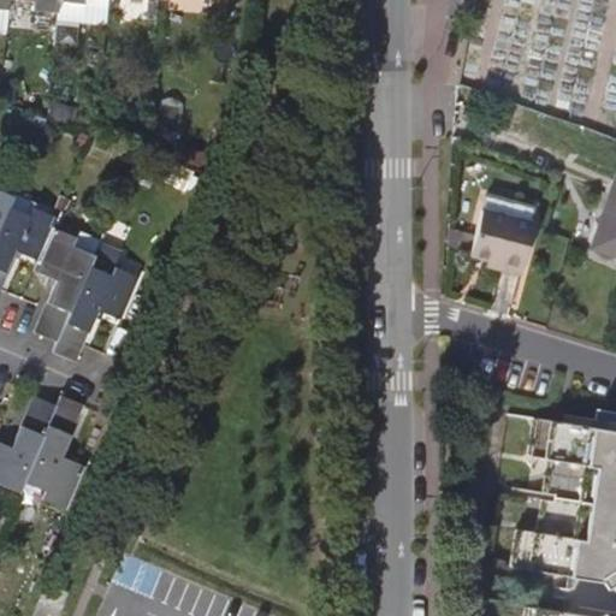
[(58,11),(59,0),(31,0),(33,9),(58,11)]
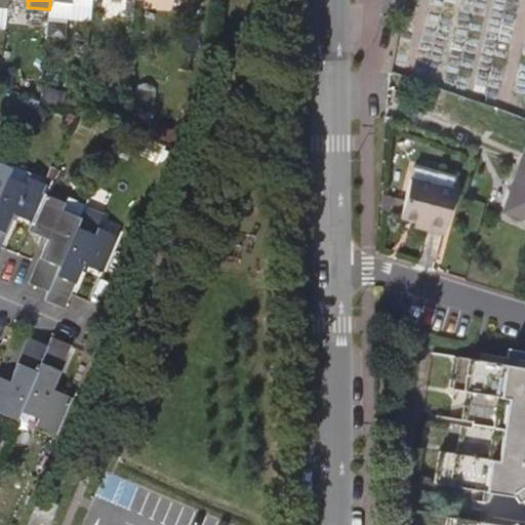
[(50,0),(49,9),(48,14),(75,16),(76,0),(50,0)]
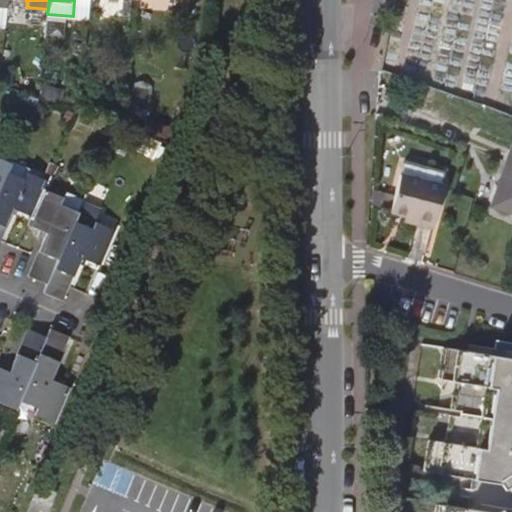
[(0,187),(7,171),(17,149),(0,141),(0,187)]
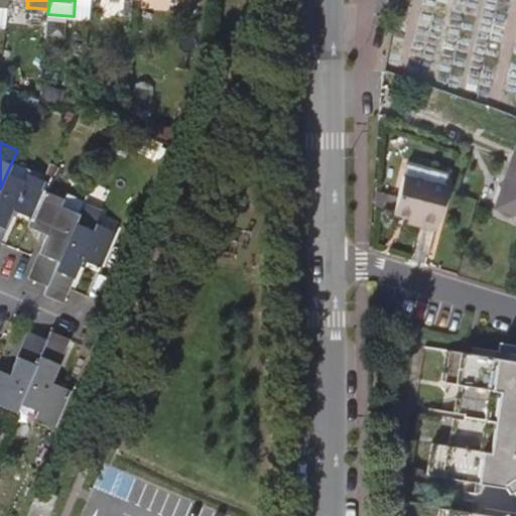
[(515,214),(515,149),(514,149),(495,207),(515,214)]
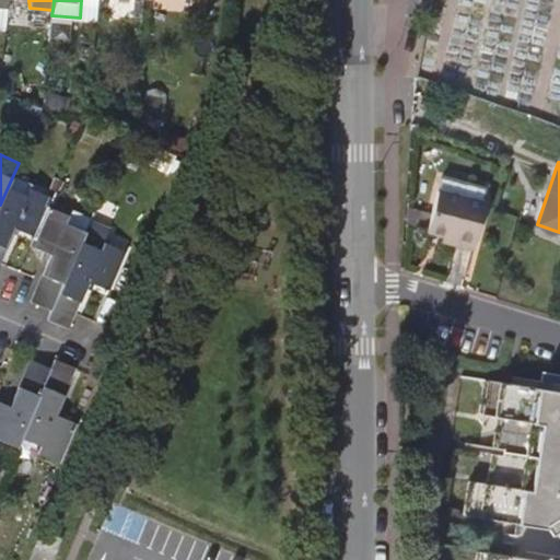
[(440,178),(436,189),(480,201),(483,190),(440,178)]
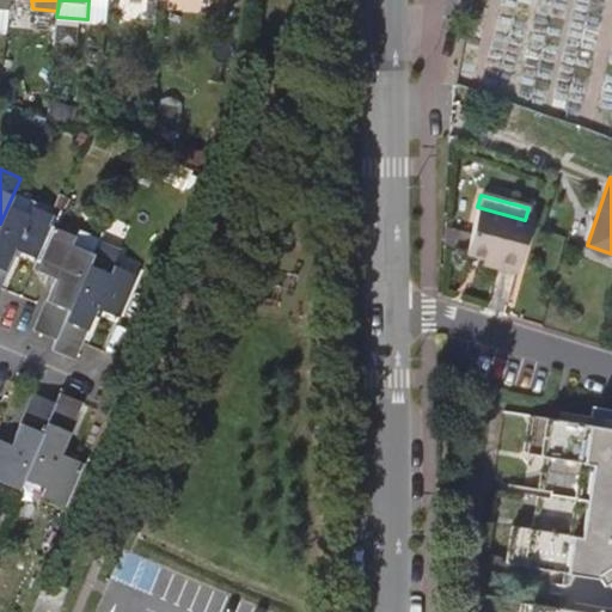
[(0,285),(16,250),(37,259),(51,226),(56,216),(34,207),(30,215),(8,204),(0,224),(0,285)]
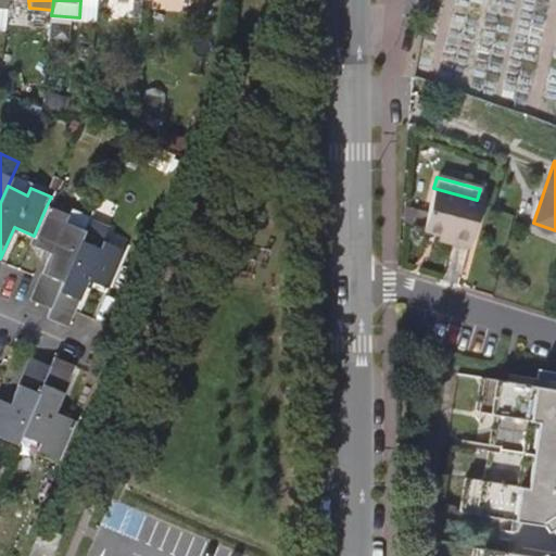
[(481,201),(477,200),(433,188),(427,214),(414,211),(409,228),(421,231),(421,230),(438,235),(449,238),(447,243),(468,249),(481,201)]
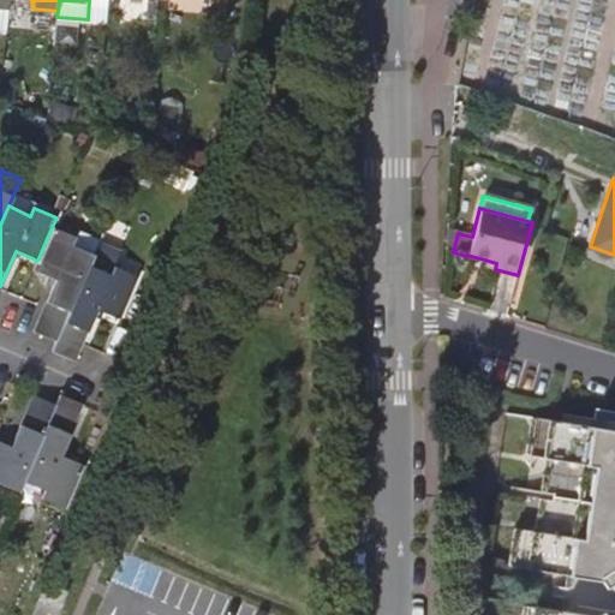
[(34,330),(57,340),(89,266),(94,255),(72,245),(75,237),(52,227),(37,261),(34,270),(55,280),(34,330)]
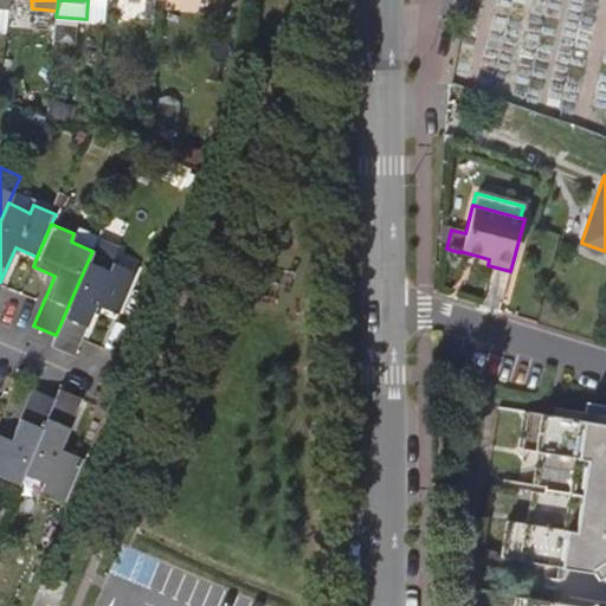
[(96,304),(117,314),(135,272),(114,263),(109,271),(88,262),(56,335),(52,346),(73,355),(96,304)]
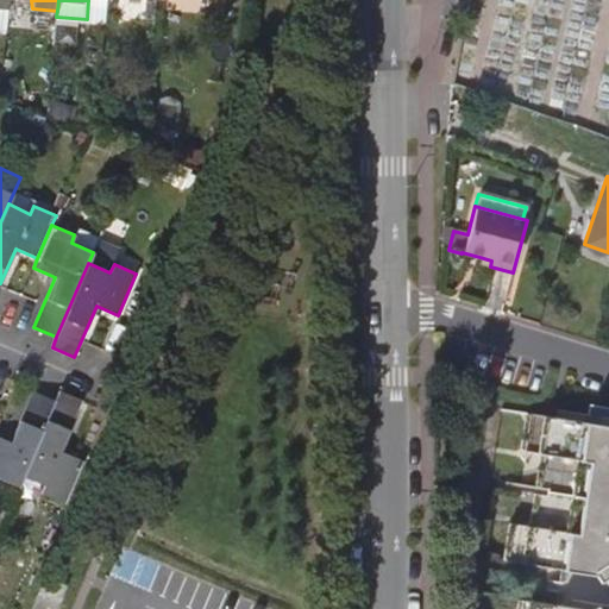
[(56,400),(24,475),(44,484),(42,491),(66,502),(83,460),(62,451),(83,401),(60,390),(56,400)]
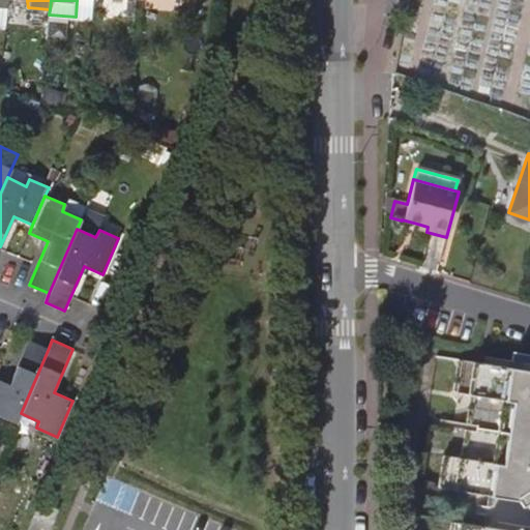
[(0,415),(17,423),(21,413),(49,348),(29,341),(10,385),(0,380),(0,415)]
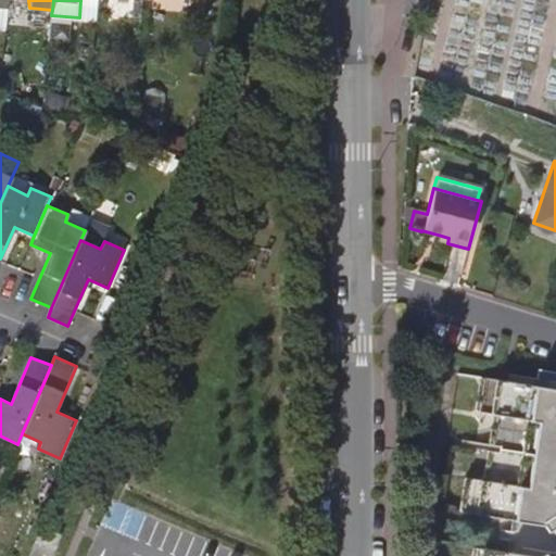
[(555,555),(555,373),(536,370),(532,386),(479,378),(474,413),(491,415),(480,481),(464,478),(458,512),(501,518),(496,552),(471,548),(470,555),(555,555)]
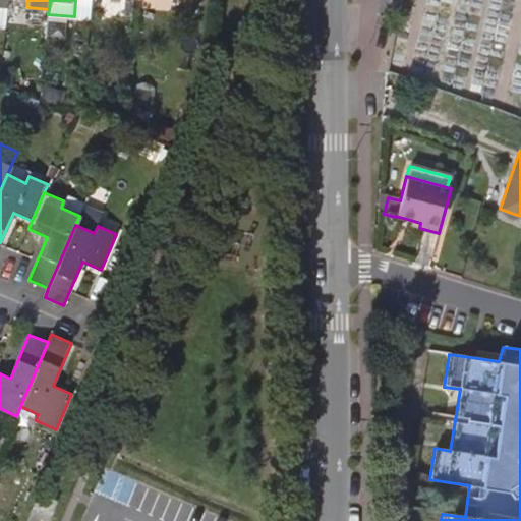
[(32,511),(50,519),(58,500),(41,491),(32,511)]
